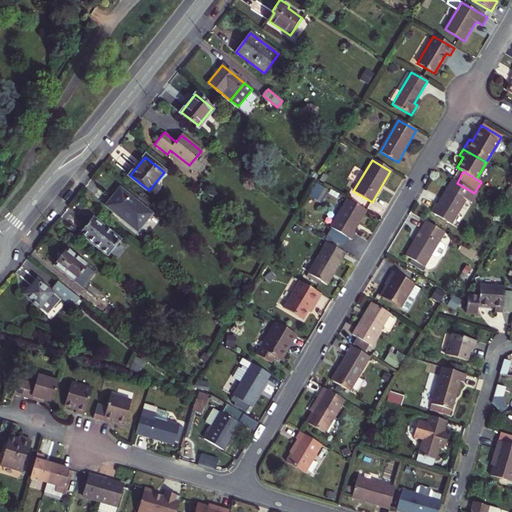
[(457,183),(452,180),(435,207),(434,206),(430,212),(451,224),(465,200),(471,204),(477,195),(474,193),(457,183)]
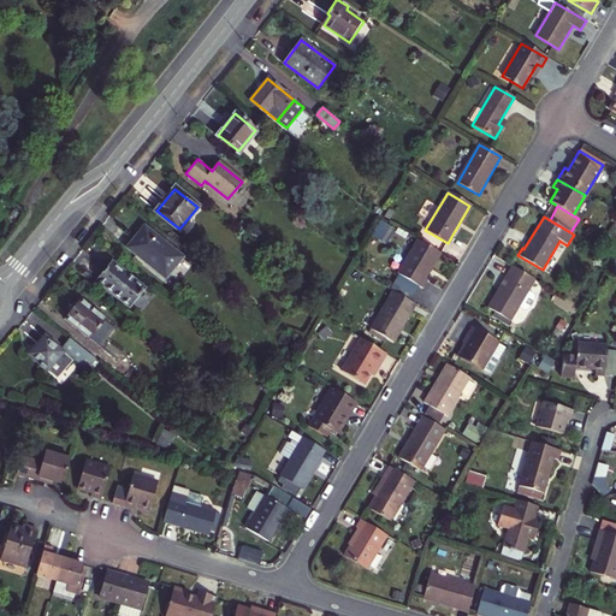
[(395,230),(380,221),(372,236),(386,244),(395,230)]
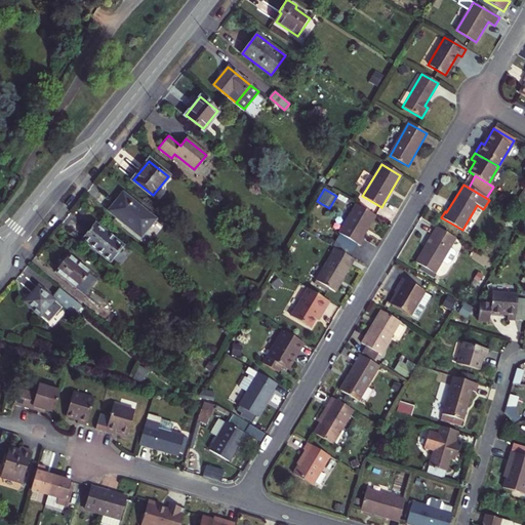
[(154,218),(122,193),(109,211),(139,236),(154,218)]
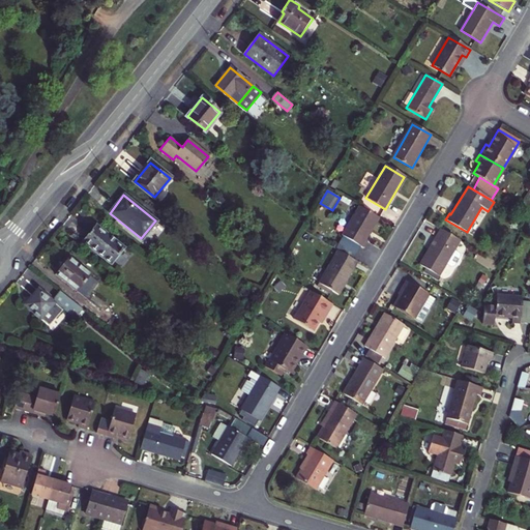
[(377,217),(357,206),(341,235),(343,236),(359,246),(361,247),(366,240),(364,238),(377,217)]
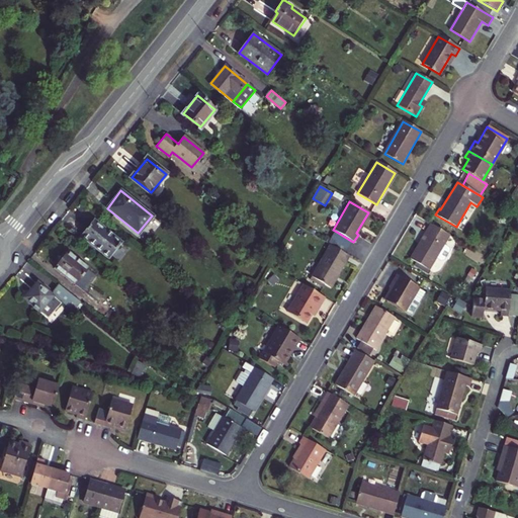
[(121,244),(93,221),(81,237),(109,259),(121,244)]
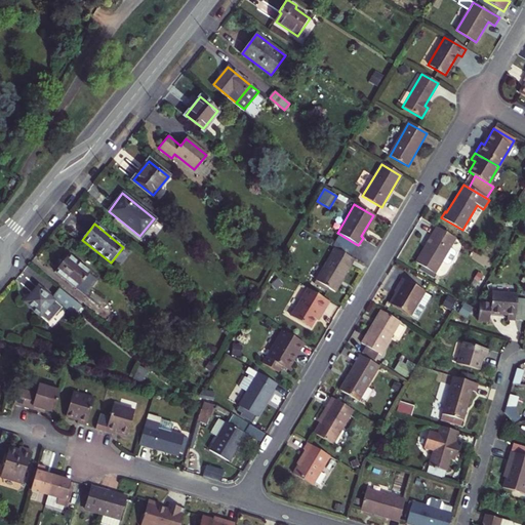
[(455,239),(436,228),(415,263),(434,274),(441,261),(449,249),(455,239)]
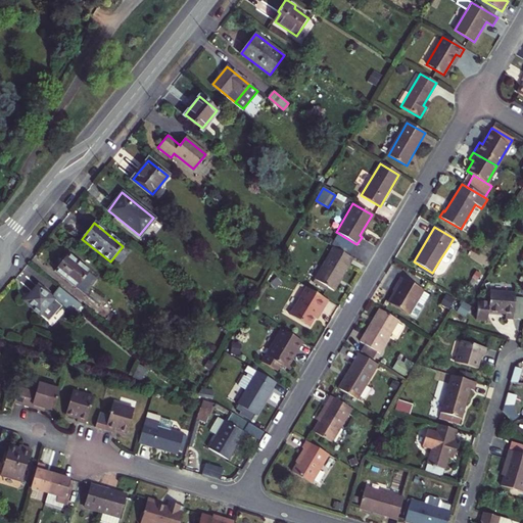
[(331,246),(333,247),(347,256),(354,243),(338,233),(331,246)]
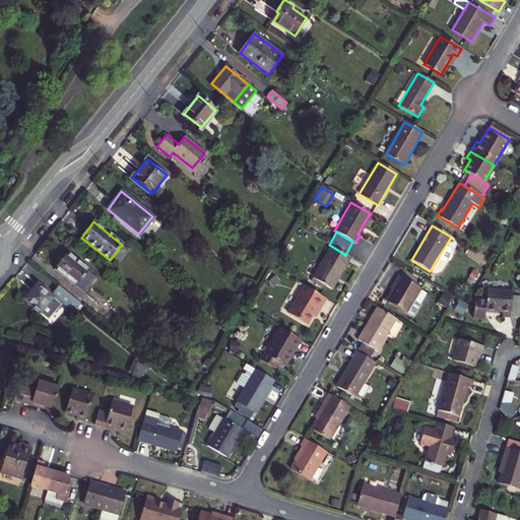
[(345,255),(331,246),(312,277),(331,288),(349,257),(345,255)]
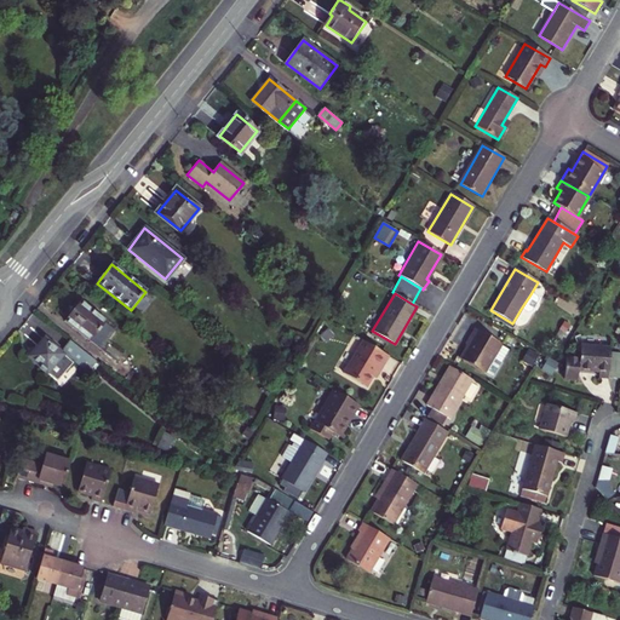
[(535,297),(530,294),(521,309),(527,313),(530,311),(537,300),(535,297)]
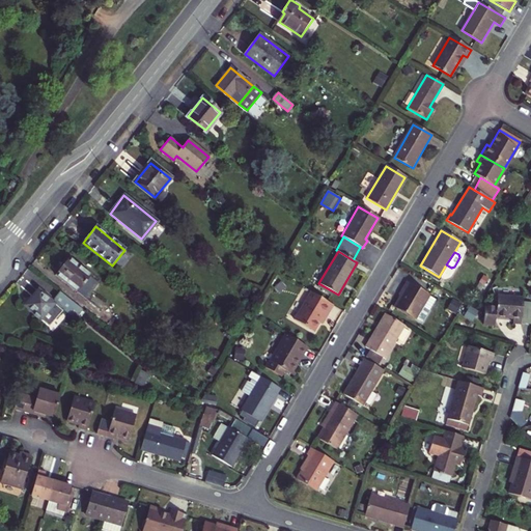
[(79,291),(90,278),(66,259),(55,274),(79,291)]
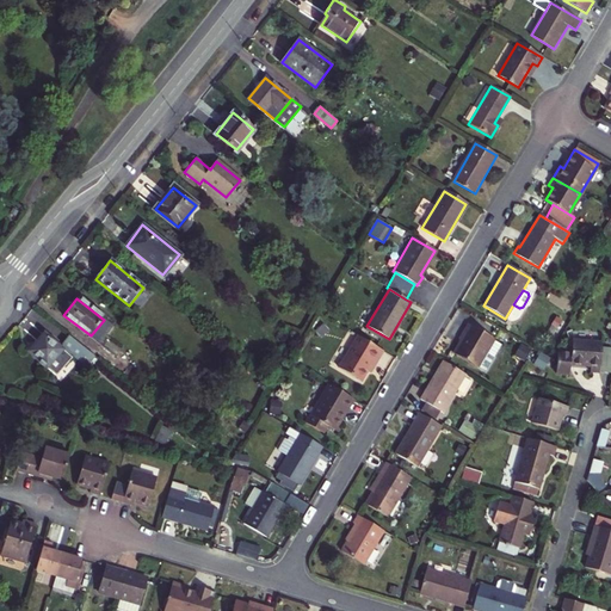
[(104,320),(91,335),(99,343),(111,326),(104,320)]
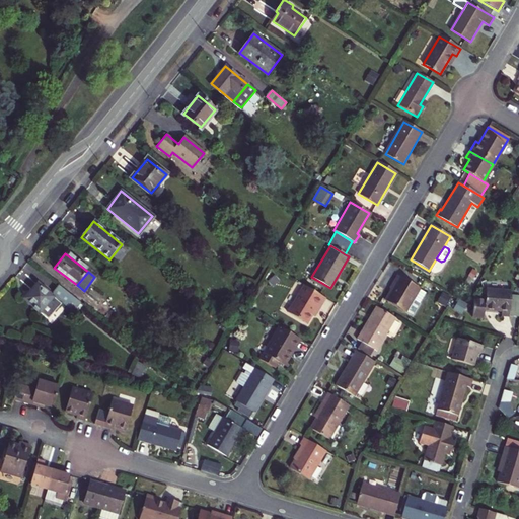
[(421,288),(397,275),(393,282),(395,284),(385,300),(413,316),(421,302),(415,298),(421,288)]
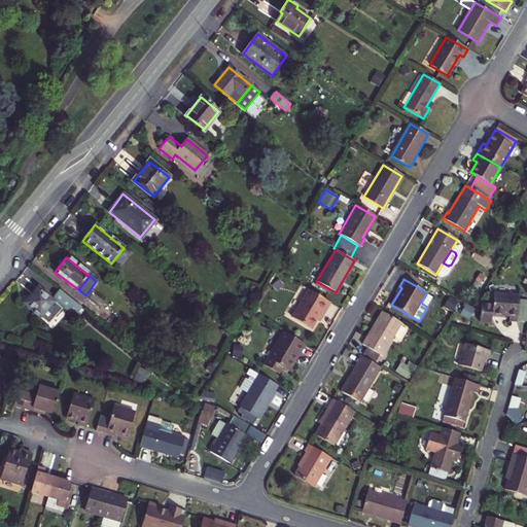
[(23,304),(48,324),(62,309),(35,287),(23,304)]
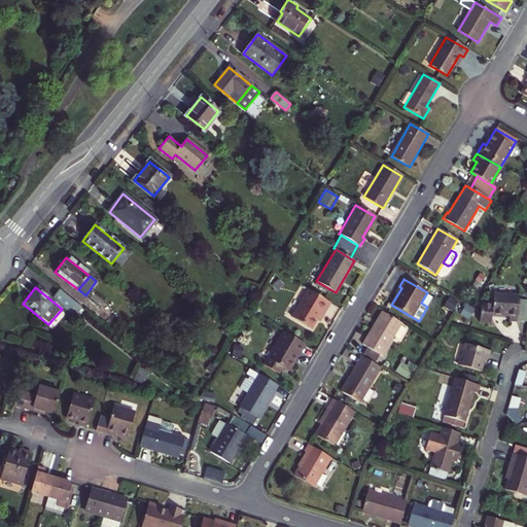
[(59,290),(53,299),(74,316),(80,308),(59,290)]
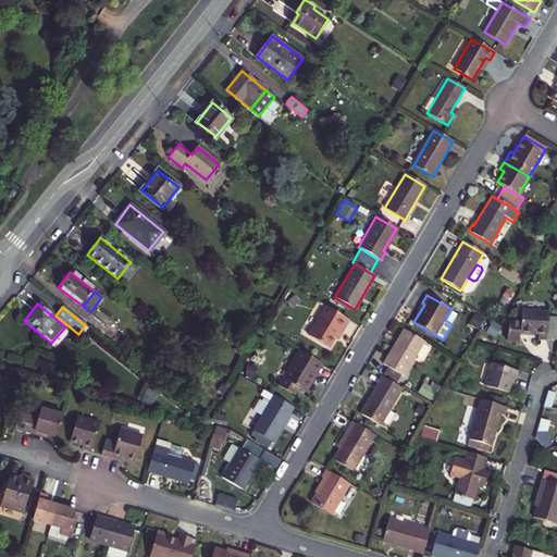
[(348,320),(324,307),(308,335),(329,347),(338,331),(341,333),(348,320)]
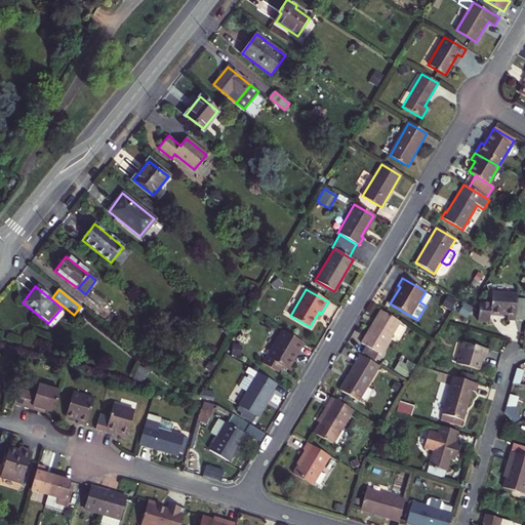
[(432,295),(426,291),(419,301),(426,306),(432,295)]
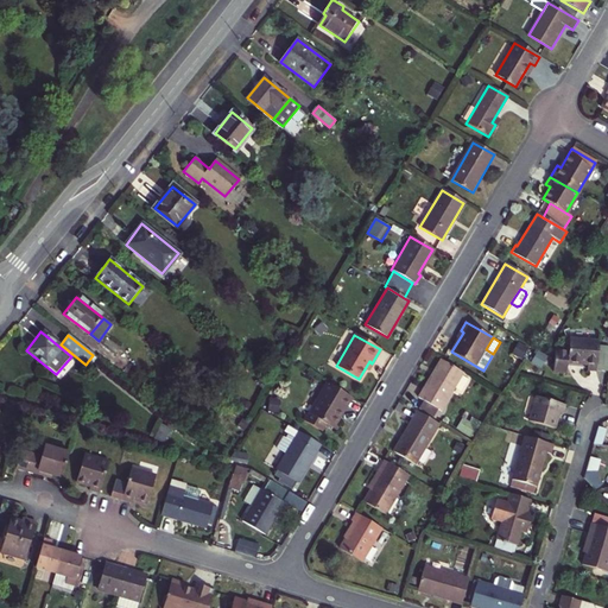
[(597,340),(568,337),(567,350),(553,350),(552,372),(565,372),(565,362),(587,363),(587,368),(595,368),(596,353),(596,343),(597,340)]
